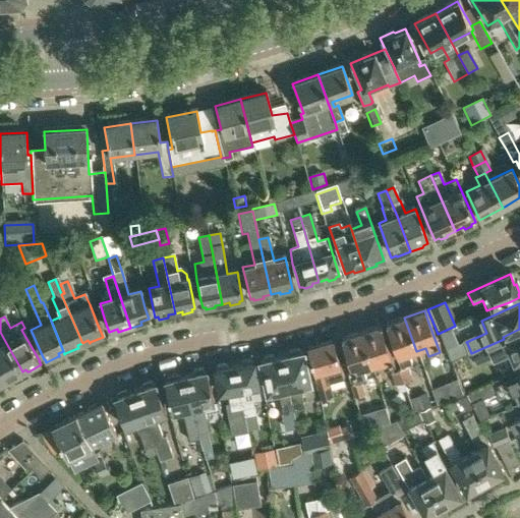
[(407,354),(416,351),(404,318),(385,325),(389,338),(399,367),(411,362),(407,354)]
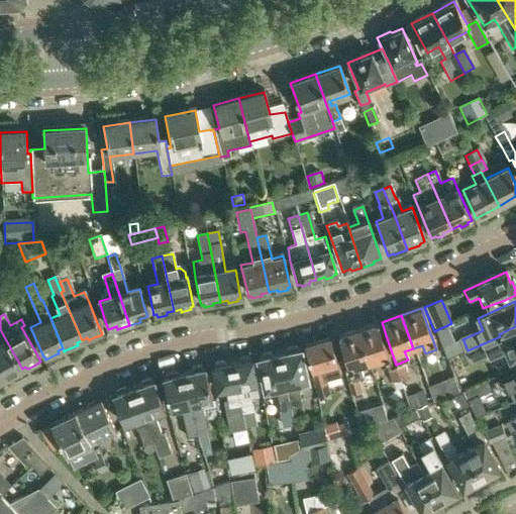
[(390,366),(377,324),(357,330),(368,364),(376,361),(379,369),(390,366)]
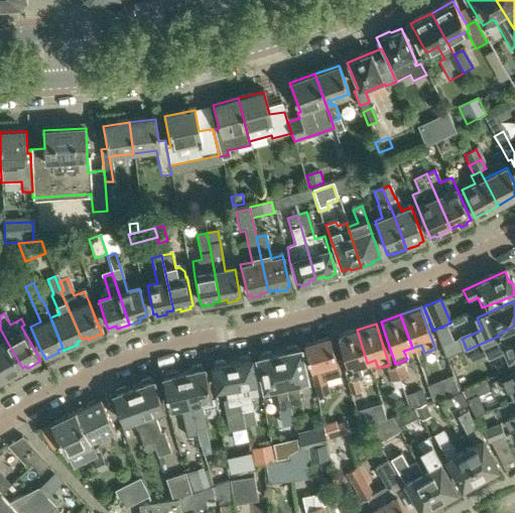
[(367,363),(357,330),(337,337),(341,348),(350,377),(361,374),(359,365),(367,363)]
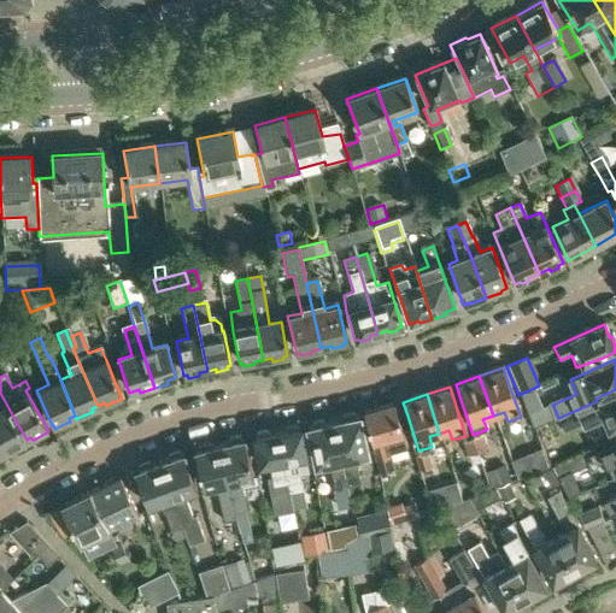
[(615,395),(598,404),(597,401),(558,418),(564,432),(603,416),(614,441),(615,440),(615,395)]
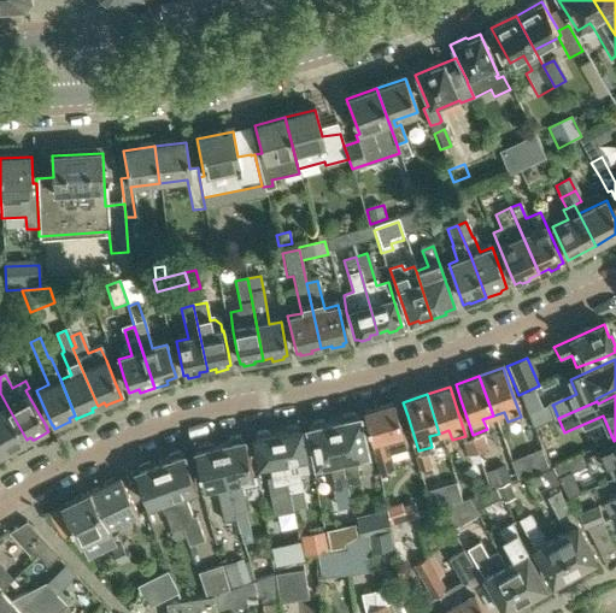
[(398,418),(394,405),(375,410),(375,411),(369,412),(368,412),(363,413),(364,417),(364,419),(365,424),(371,443),(369,444),(377,477),(379,476),(392,473),(394,472),(389,455),(406,451),(402,435),(398,418)]
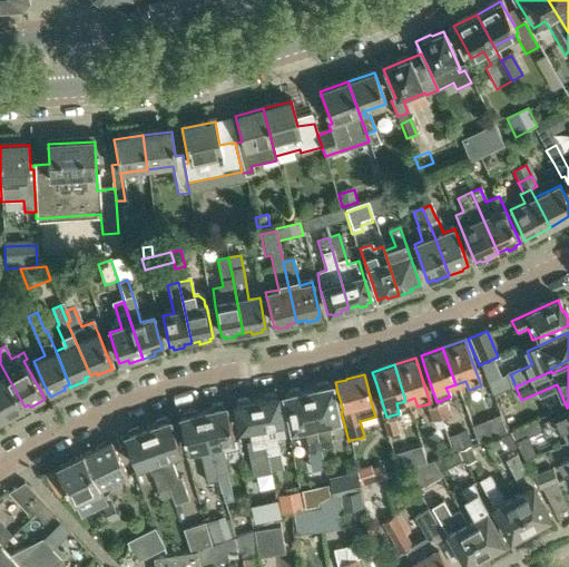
[(23,407),(25,407),(7,375),(0,379),(0,408),(5,417),(9,414),(10,418),(11,418),(11,417),(23,410),(25,410),(23,407)]
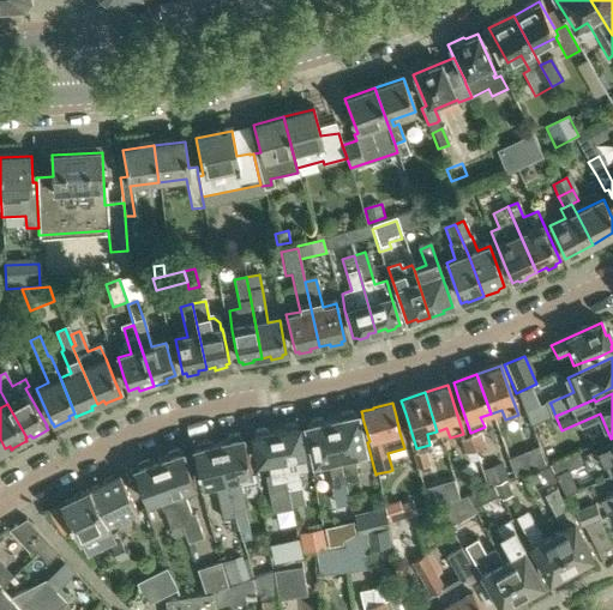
[(360,430),(358,416),(352,417),(352,414),(340,416),(341,420),(331,422),(346,484),(358,482),(352,456),(365,453),(360,430)]
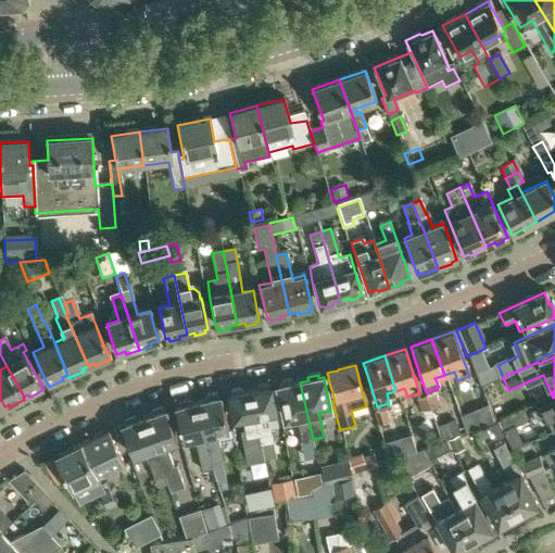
[(313,439),(300,382),(291,384),(290,381),(280,384),(281,386),(277,387),(284,419),(297,417),(302,441),(313,439)]
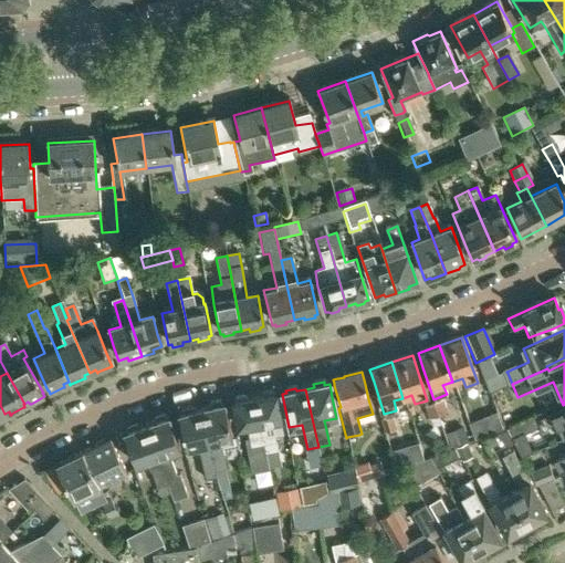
[(278,408),(275,395),(272,395),(270,393),(262,394),(261,397),(253,398),(265,455),(276,452),(274,438),(283,436),(280,420),(278,408)]
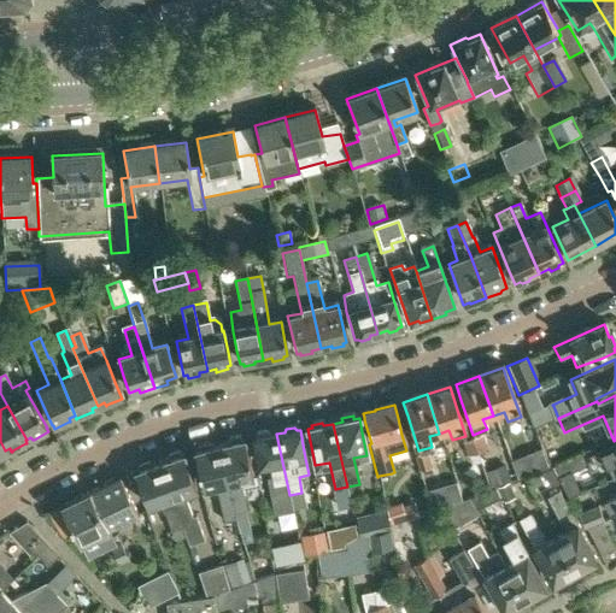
[(256,438),(252,438),(254,453),(257,466),(270,464),(276,496),(289,495),(276,434),(271,435),(268,436),(265,434),(257,435),(256,438)]
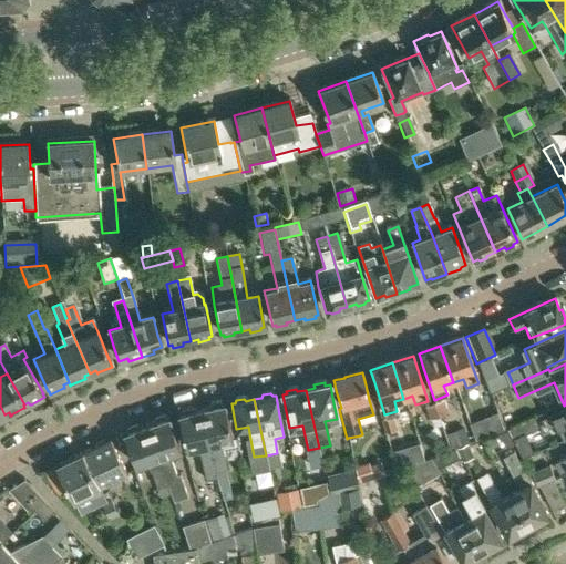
[(443,402),(434,406),(438,418),(448,414),(443,402)]
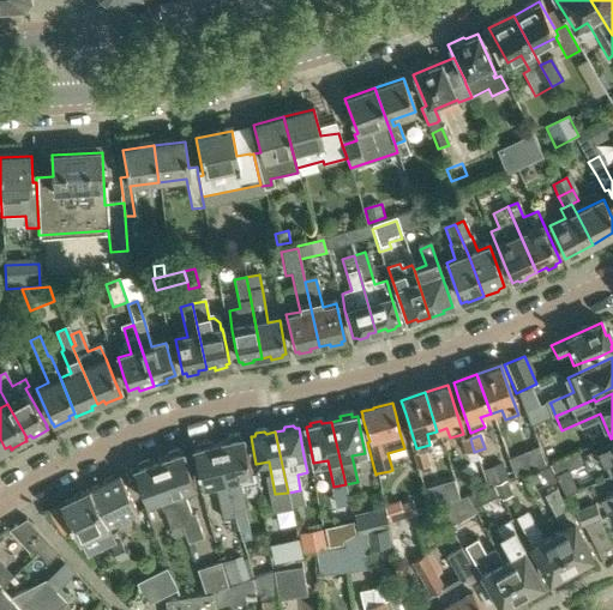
[(246,452),(242,439),(239,439),(238,436),(227,439),(228,441),(218,444),(236,517),(242,543),(250,541),(242,509),(247,508),(240,478),(251,476),(246,452)]
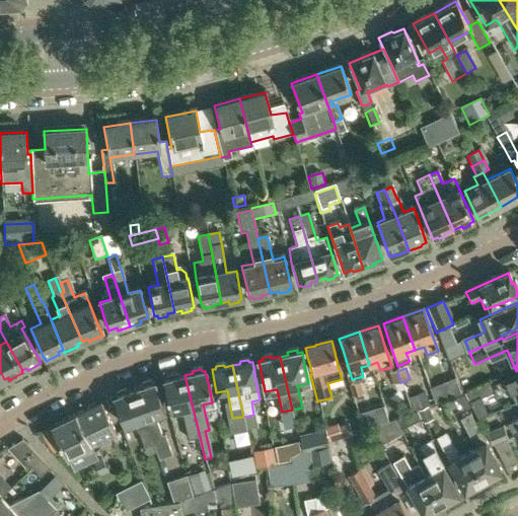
[(403,390),(400,382),(397,371),(388,374),(391,385),(393,384),(396,392),(403,390)]
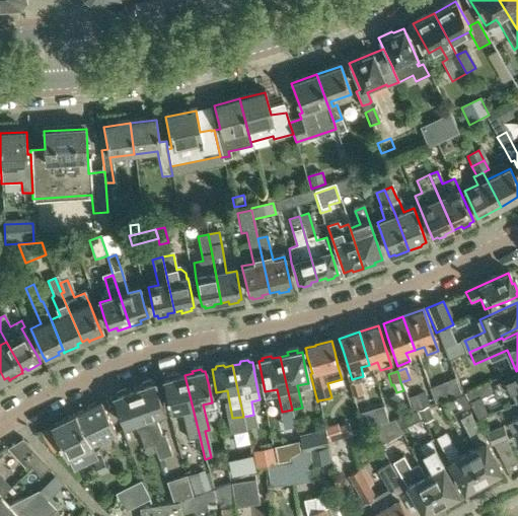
[(515,403),(517,402),(517,374),(491,386),(494,392),(495,395),(509,389),(515,403)]
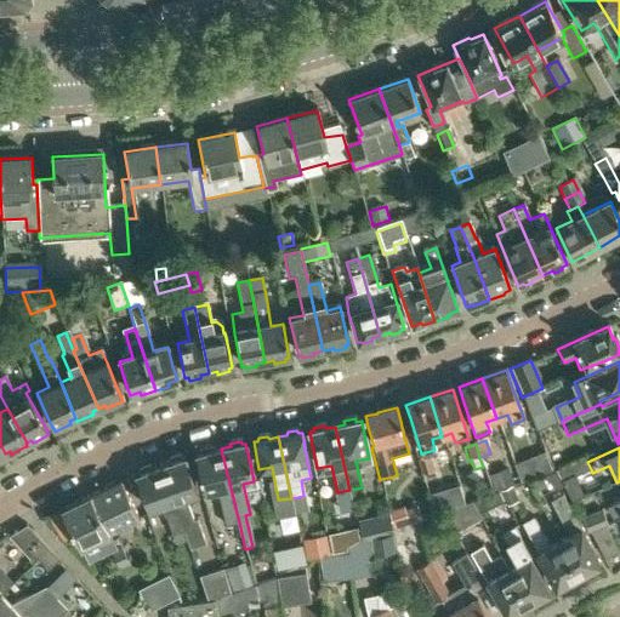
[(199,453),(195,455),(204,492),(219,490),(227,526),(239,523),(221,449),(210,451),(210,449),(199,451),(199,453)]
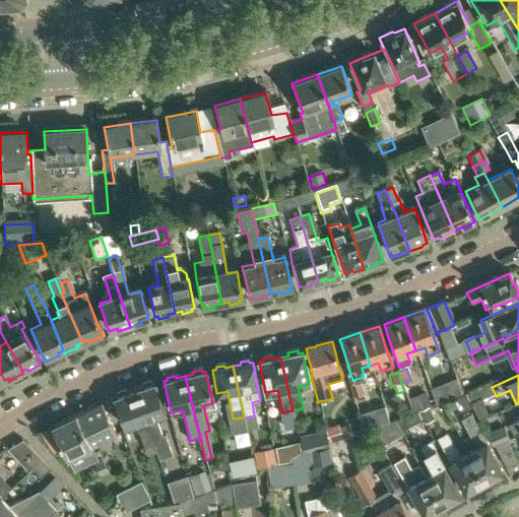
[(165,414),(158,395),(154,384),(151,385),(150,383),(141,386),(141,388),(133,391),(153,446),(155,453),(159,465),(160,470),(166,468),(164,460),(171,457),(164,436),(161,437),(154,418),(165,414)]
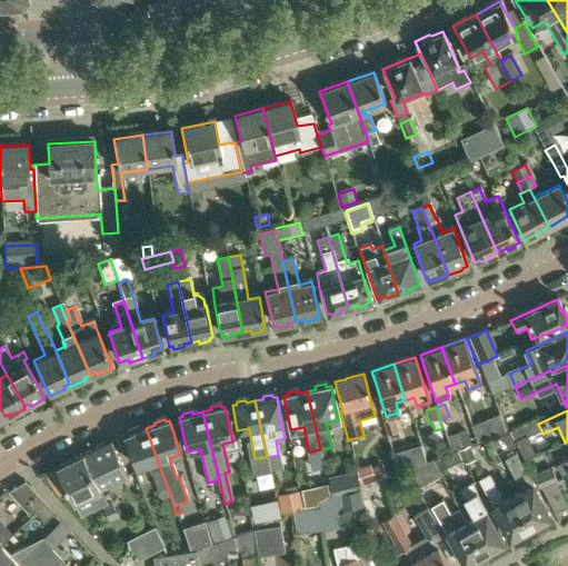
[(520,427),(507,433),(512,443),(541,430),(538,424),(537,419),(520,427)]
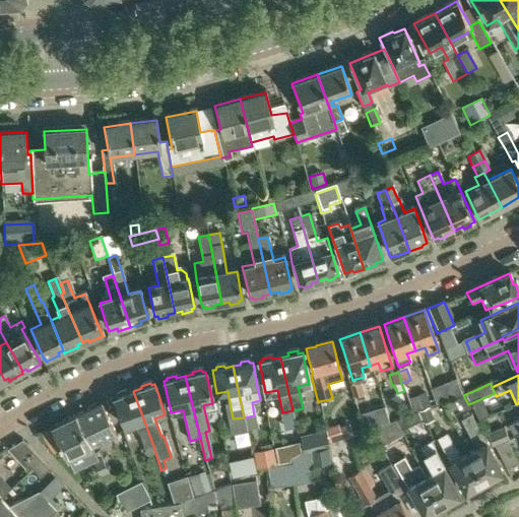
[(359,384),(348,387),(352,399),(353,399),(357,409),(365,407),(362,396),(363,396),(359,384)]
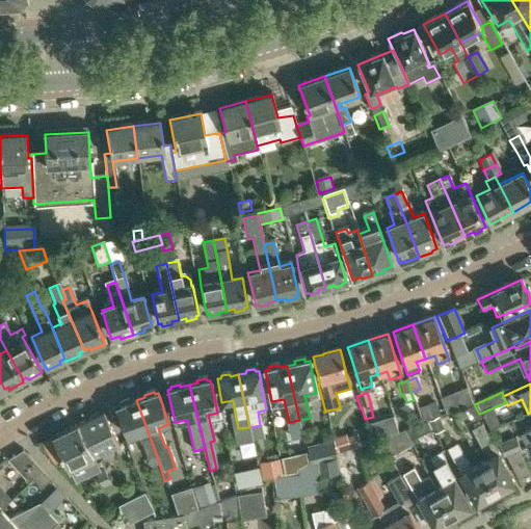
[(157,456),(136,400),(128,403),(128,401),(118,404),(120,406),(116,407),(121,419),(128,439),(139,434),(149,459),(157,456)]
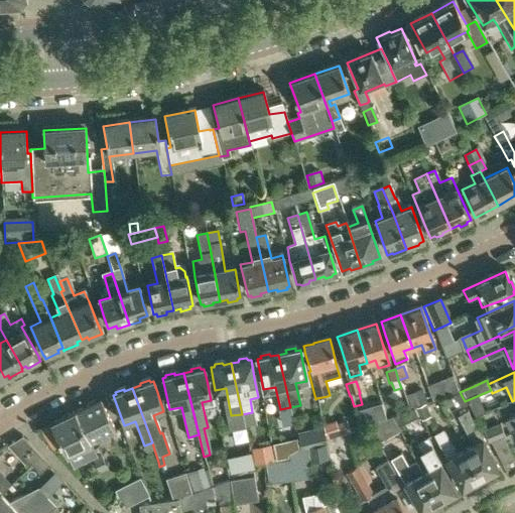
[(421,391),(404,397),(409,410),(426,403),(421,391)]
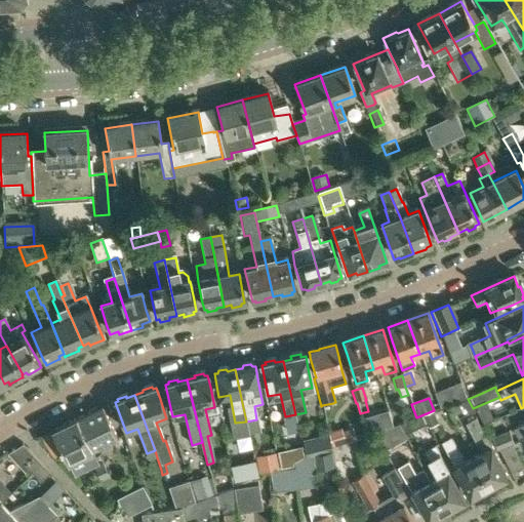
[(474,410),(473,408),(468,399),(461,403),(467,413),(474,410)]
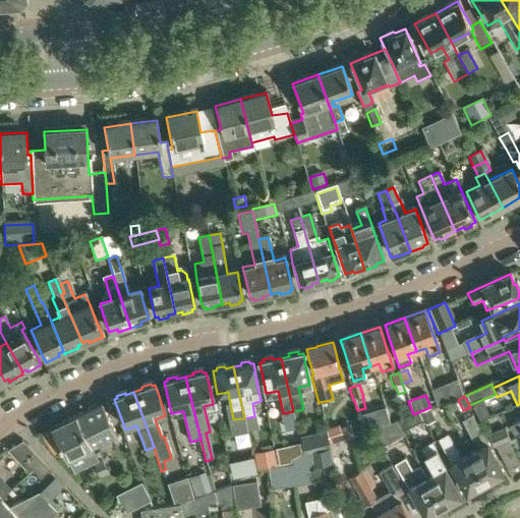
[(101,405),(88,411),(51,428),(56,440),(66,460),(116,437),(101,405)]
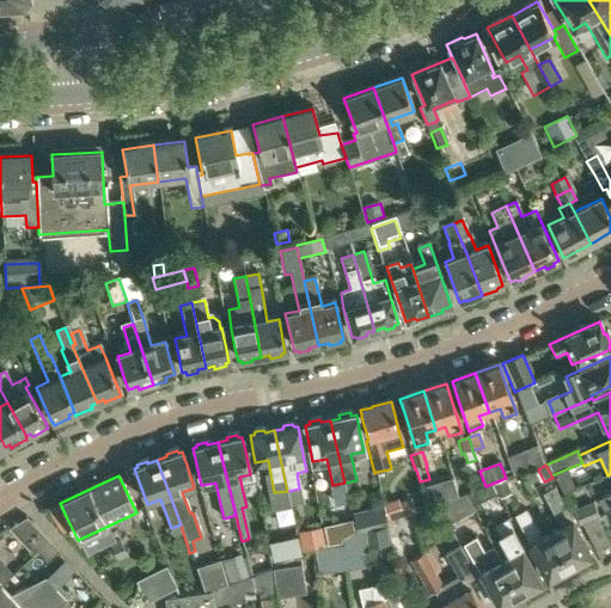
[(503,481),(493,486),(499,501),(509,496),(503,481)]
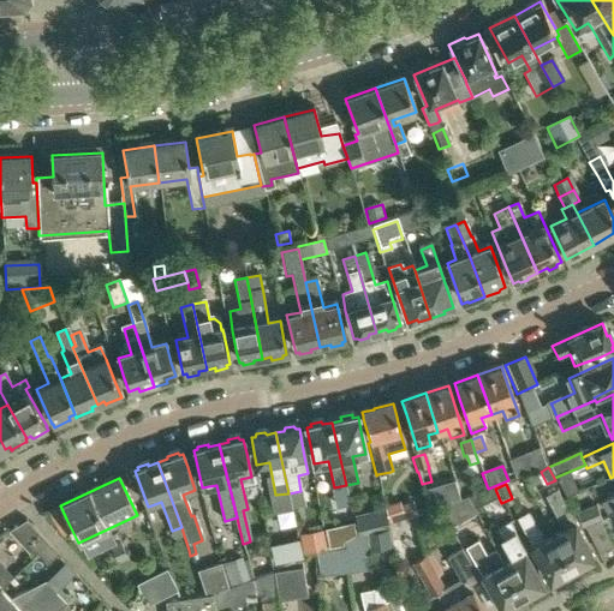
[(493,489),(469,501),(474,511),(498,499),(493,489)]
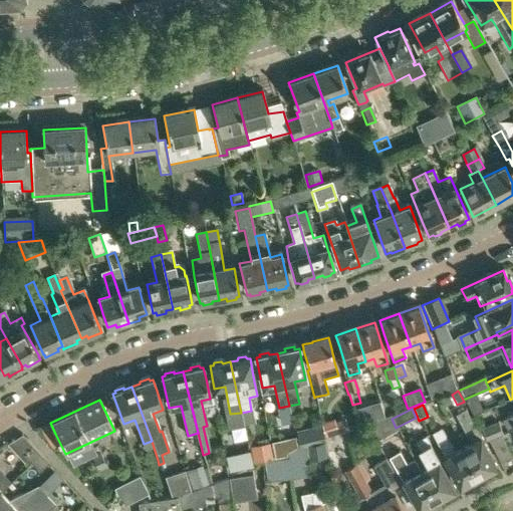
[(488,471),(494,468),(465,412),(457,416),(471,443),(461,448),(478,480),(490,474),(488,471)]
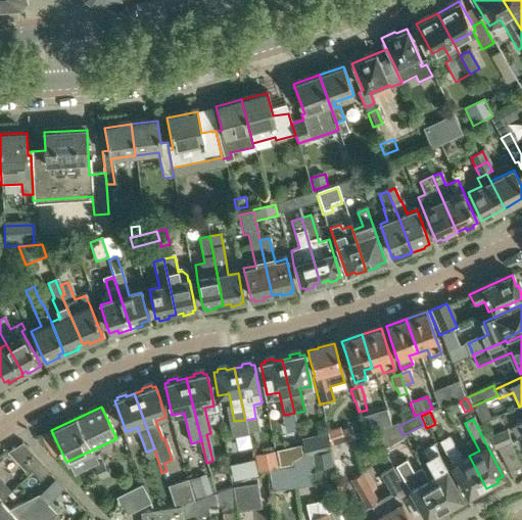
[(521,423),(511,428),(515,437),(521,433),(521,423)]
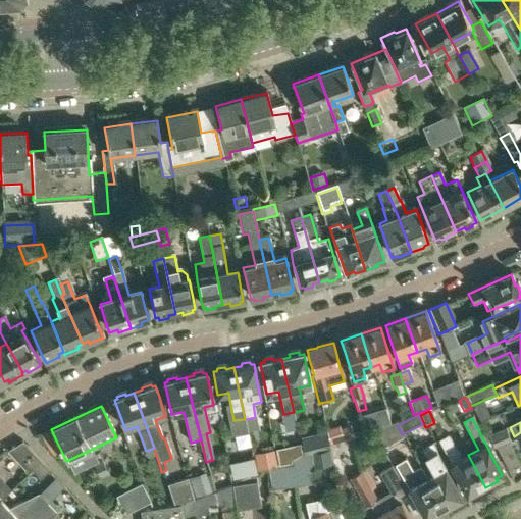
[(339,427),(326,431),(330,447),(343,443),(340,430),(339,427)]
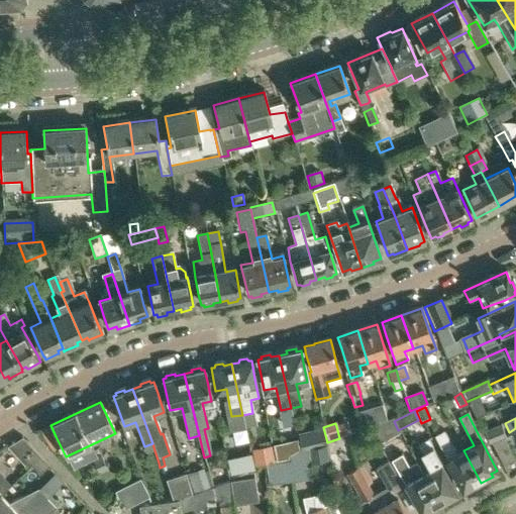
[(378,424),(369,429),(377,444),(387,439),(378,424)]
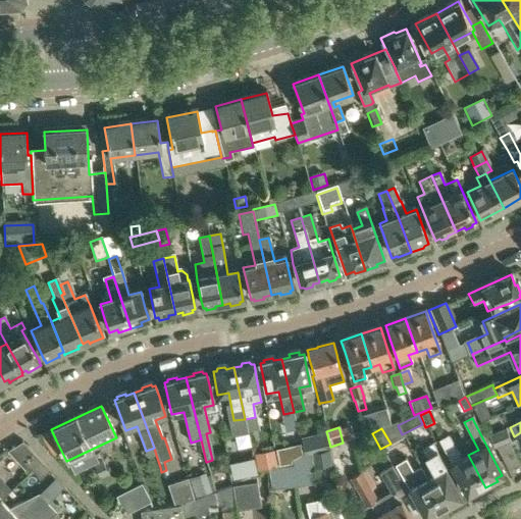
[(496,449),(508,444),(510,442),(505,430),(488,438),(493,450),(496,449)]
